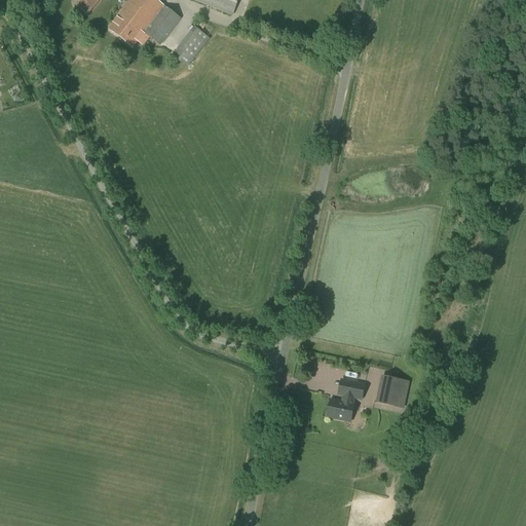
[(101,0),(81,0),(76,6),(88,15),(101,0)]
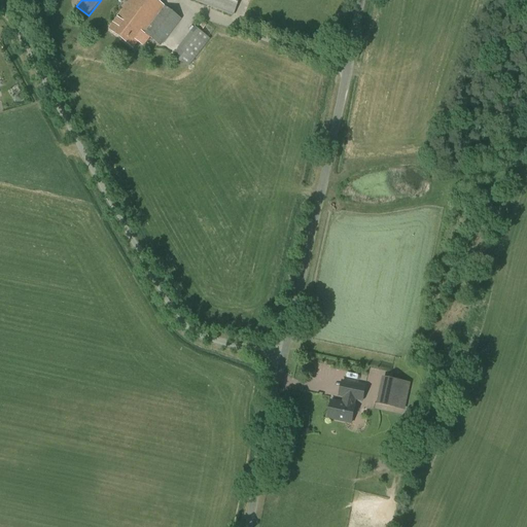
[(156,0),(130,0),(108,30),(133,48),(144,34),(162,46),(182,20),(165,6),(156,0)]
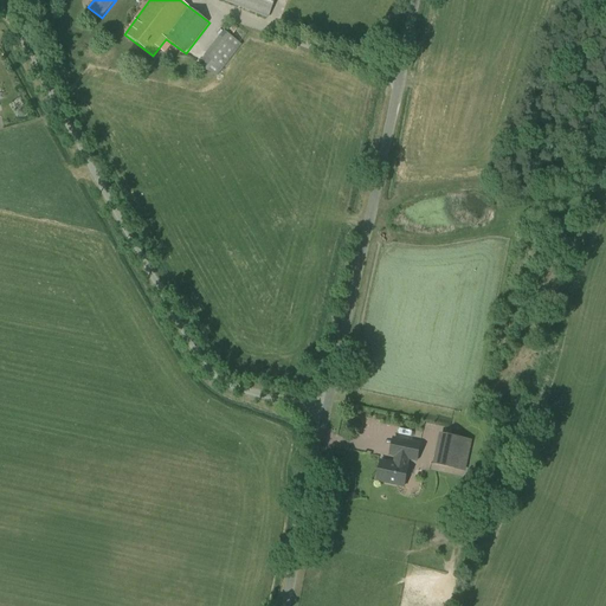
[(224,0),(269,18),(275,0),(224,0)]
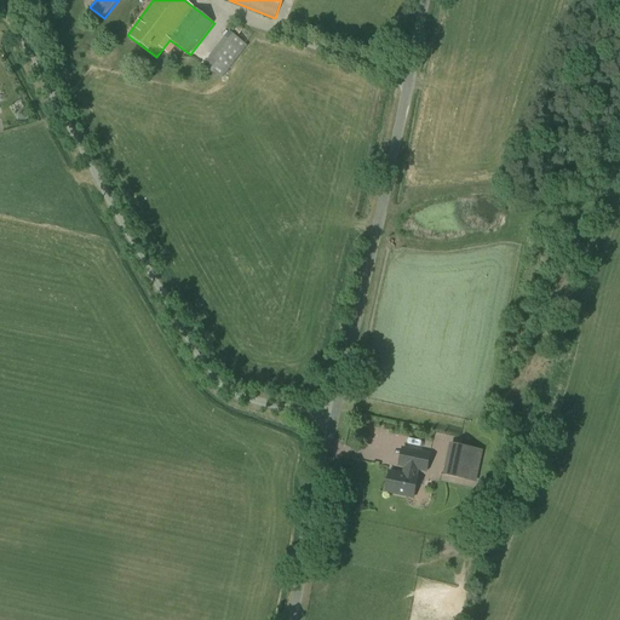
[(202,65),(222,81),(248,46),(230,32),(202,65)]
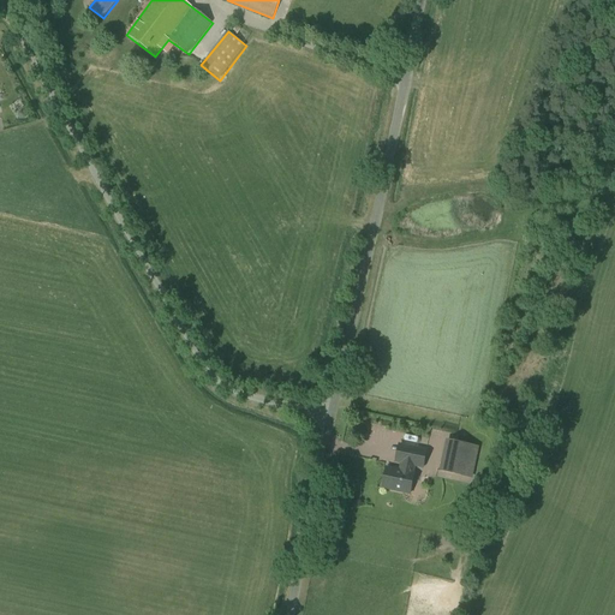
[(448,440),(442,472),(461,476),(469,445),(448,440)]
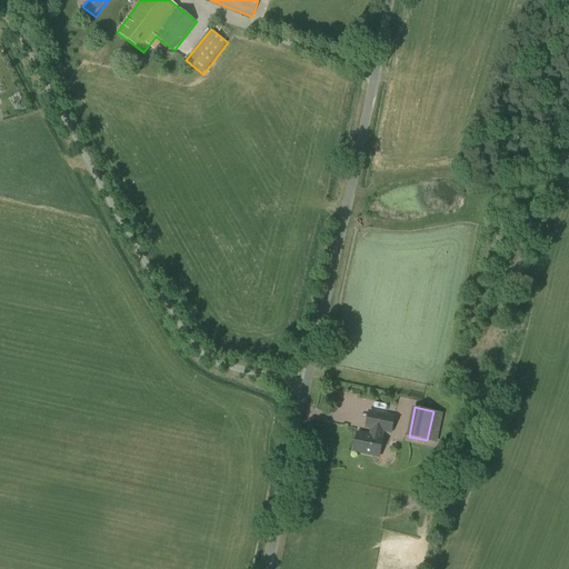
[(385,431),(391,432),(395,418),(375,413),(371,429),(372,429),(370,436),(358,433),(353,451),(380,457),(383,439),(382,439),(385,431)]
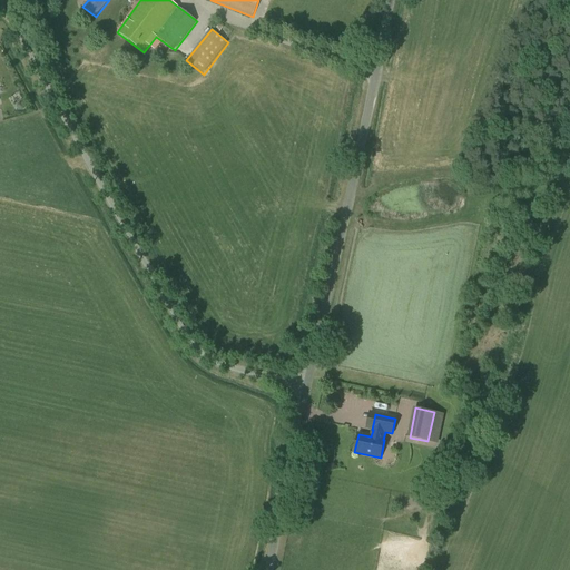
[(442,493),(451,497),(457,484),(448,481),(442,493)]
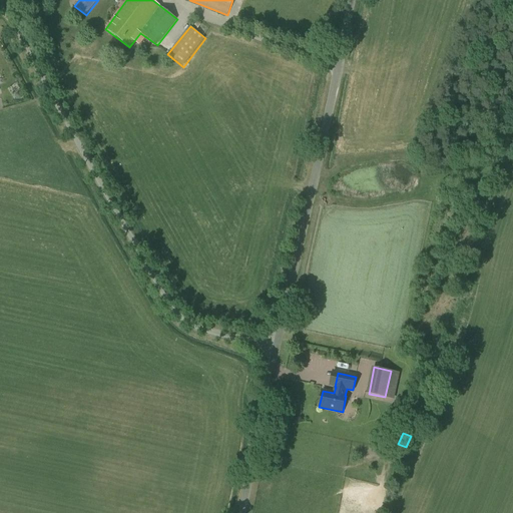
All buildings are outlined.
